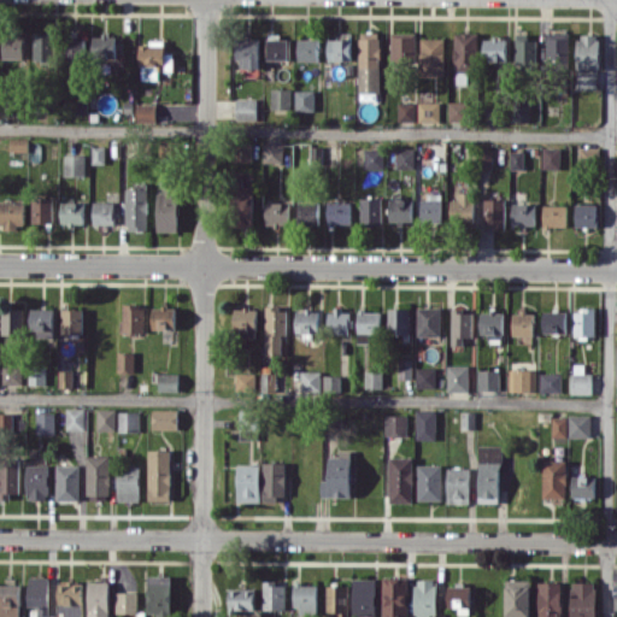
[(547,29),(547,62),(568,62),(568,29),(547,29)]
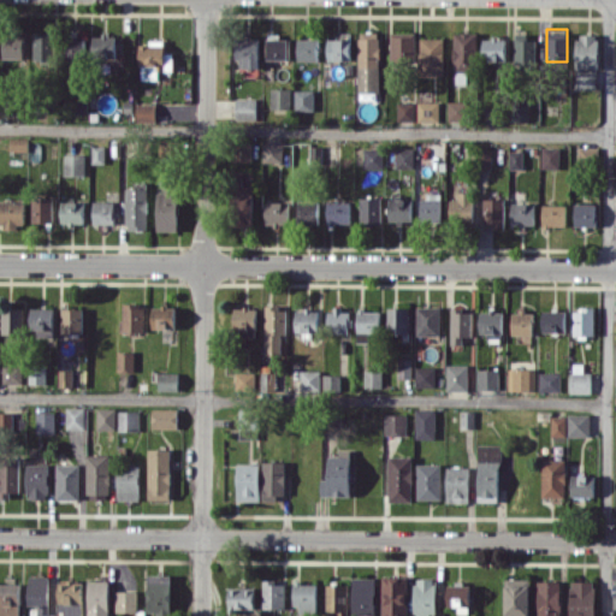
[(53,31),(34,31),(34,61),(53,61),(53,31)]
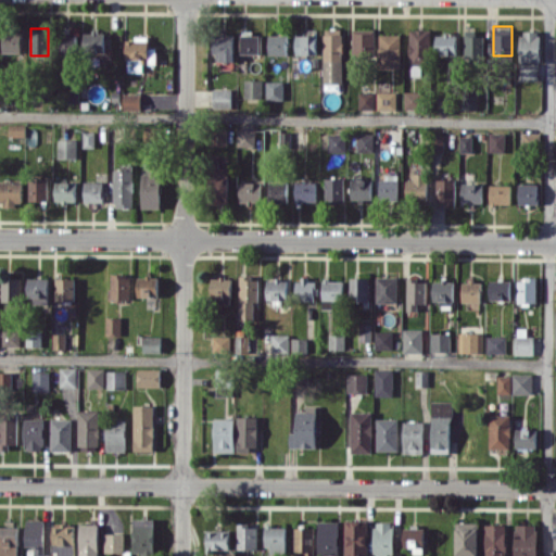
[(324,83),(342,83),(341,28),(323,28),(324,83)]
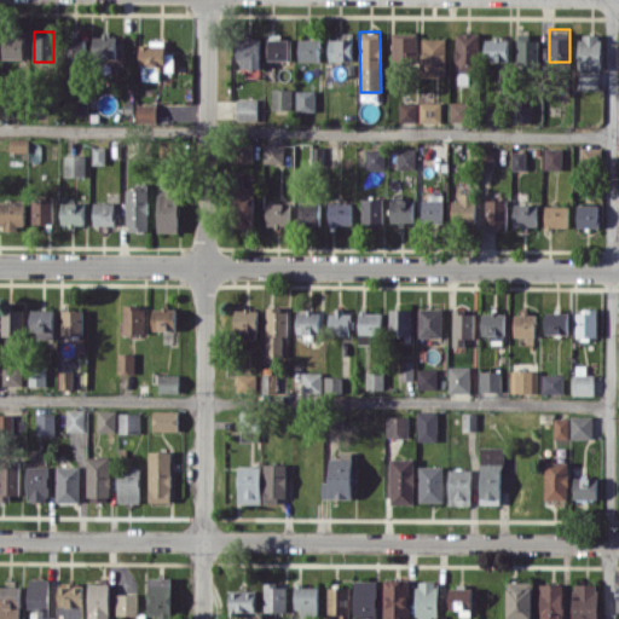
[(417,32),(392,32),(391,67),(417,67),(417,32)]
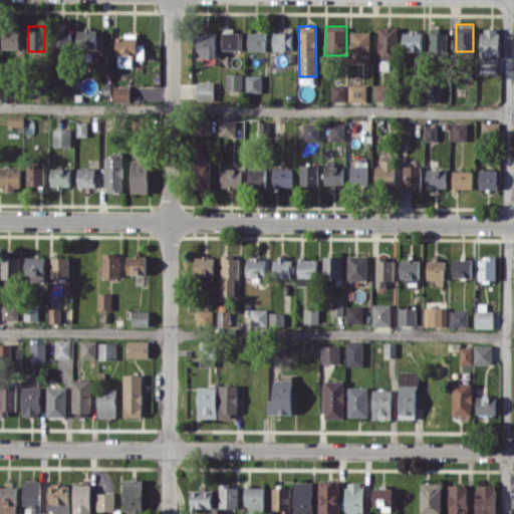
[(398,26),(378,26),(378,69),(390,69),(390,58),(398,58),(398,26)]
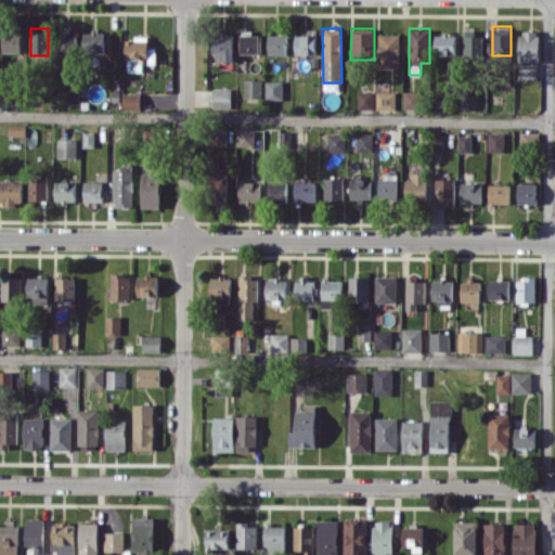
[(295,54),(315,53),(315,29),(305,29),(305,35),(295,35),(295,54)]
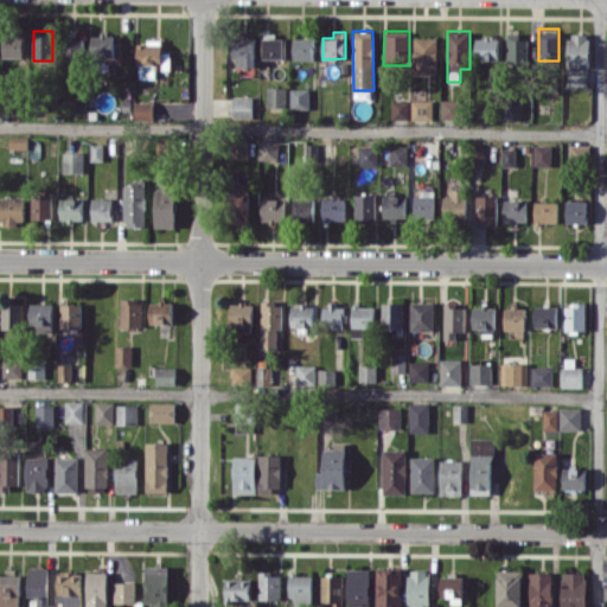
[(115,34),(91,33),(90,56),(114,57),(115,34)]
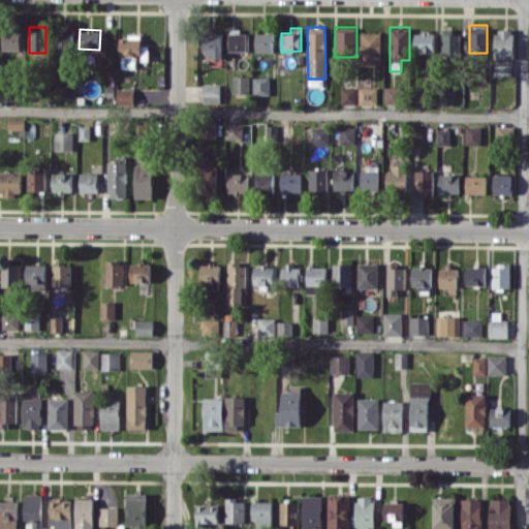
[(496,75),(512,75),(511,58),(515,58),(514,29),(494,29),(496,75)]
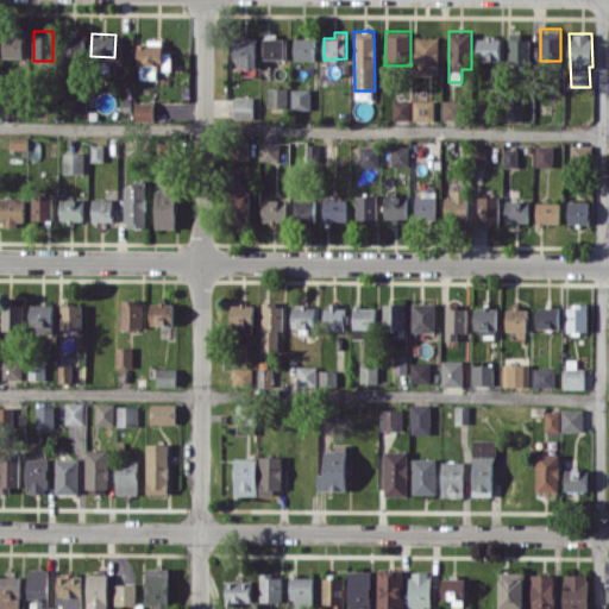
[(24,57),(24,35),(2,35),(1,57),(24,57)]
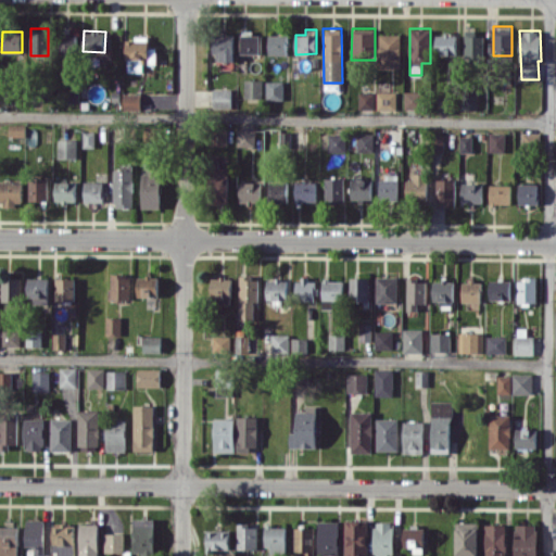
[(260,53),(261,33),(241,32),(241,53),(260,53)]
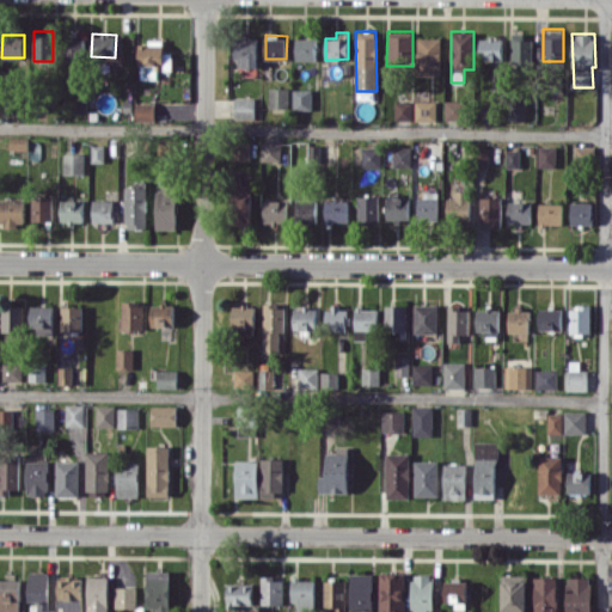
[(532,36),(512,35),(510,63),(531,63),(532,36)]
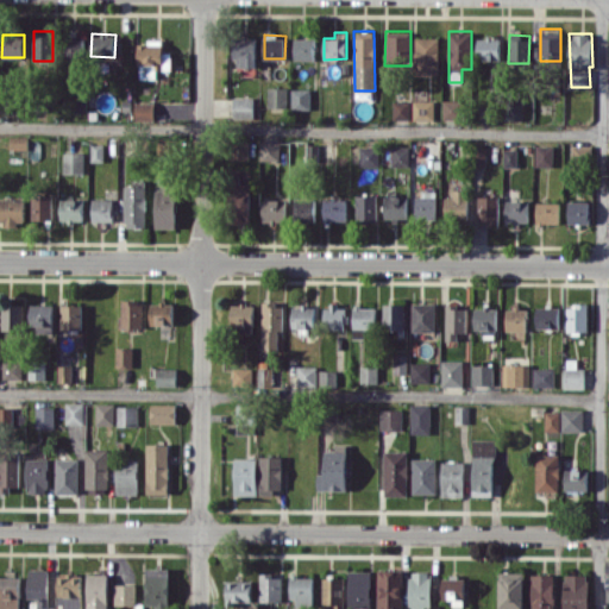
[(66,36),(64,60),(85,60),(86,37),(66,36)]
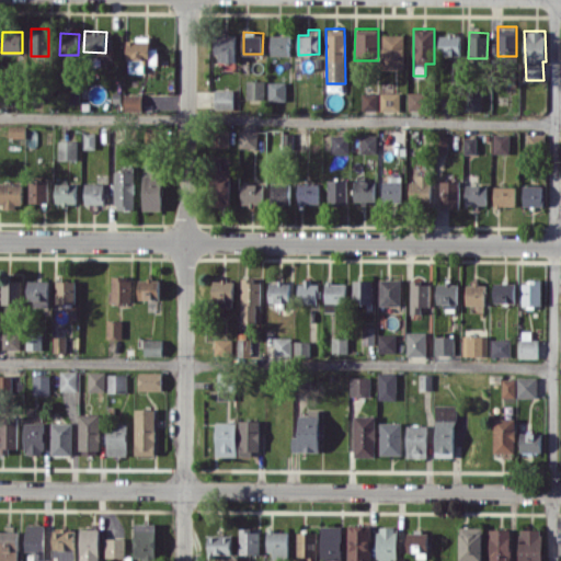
[(236,61),(236,33),(216,34),(216,61),(236,61)]
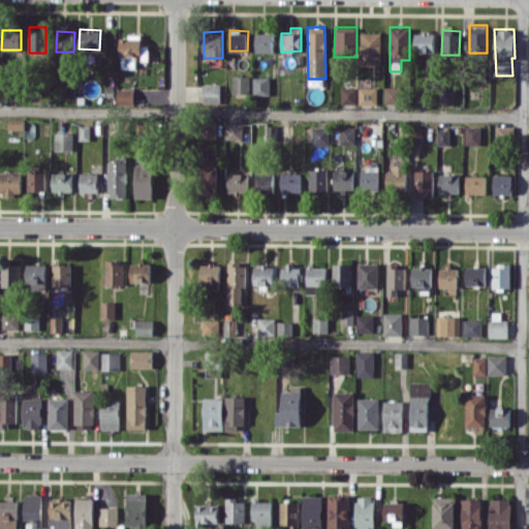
[(255,53),(273,52),(273,32),(254,33),(255,53)]
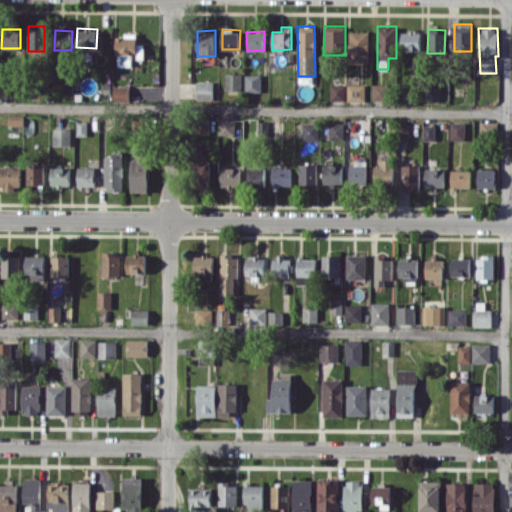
[(368,31),(349,31),(349,62),(368,62),(368,31)]
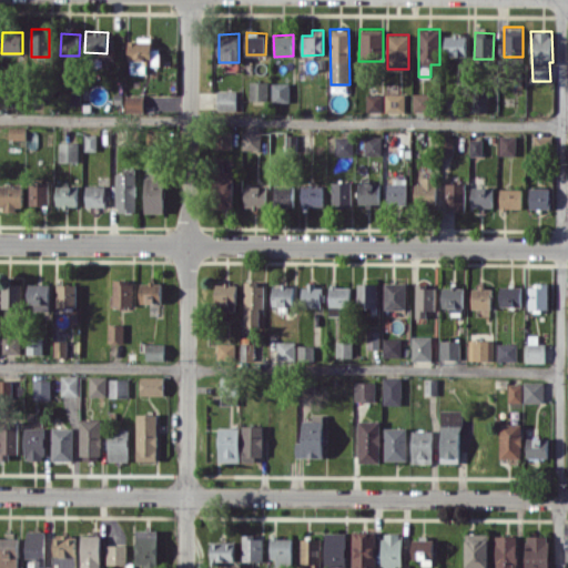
[(445,56),(466,56),(467,34),(445,34),(445,56)]
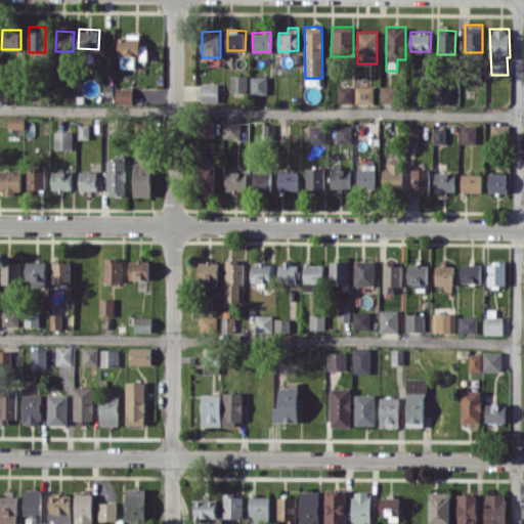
[(120,68),(134,68),(134,60),(147,60),(147,44),(140,44),(140,33),(126,34),(126,38),(120,38),(120,68)]
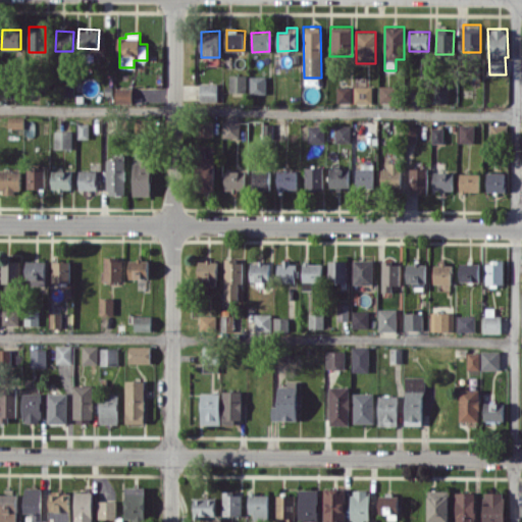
[(229,92),(246,92),(246,74),(229,74),(229,92)]
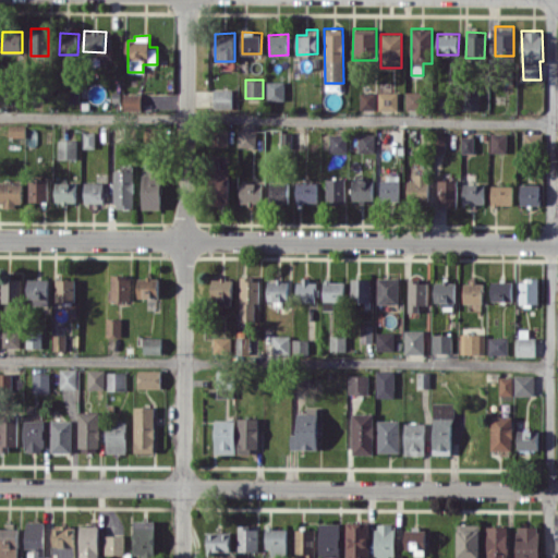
[(284,81),(267,82),(267,99),(284,99),(284,81)]
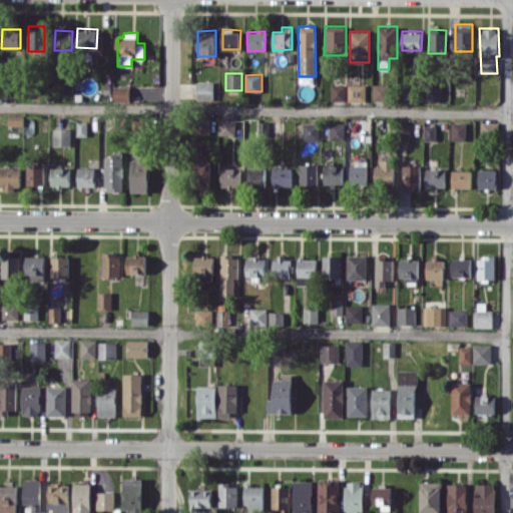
[(72,93),(72,78),(59,79),(60,93),(72,93)]
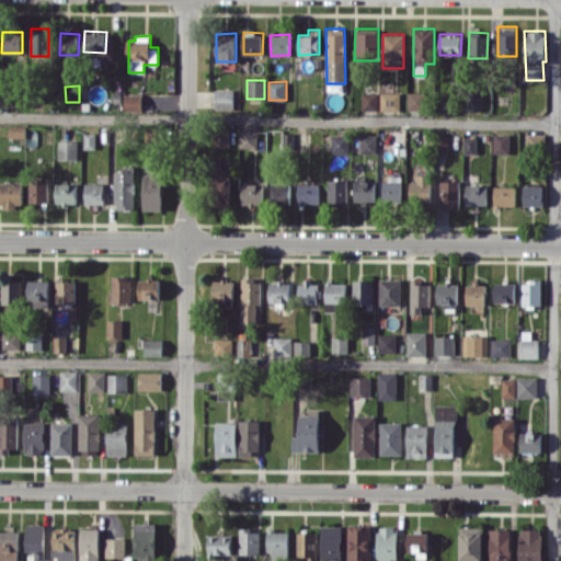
[(233,109),(233,89),(214,90),(214,110),(233,109)]
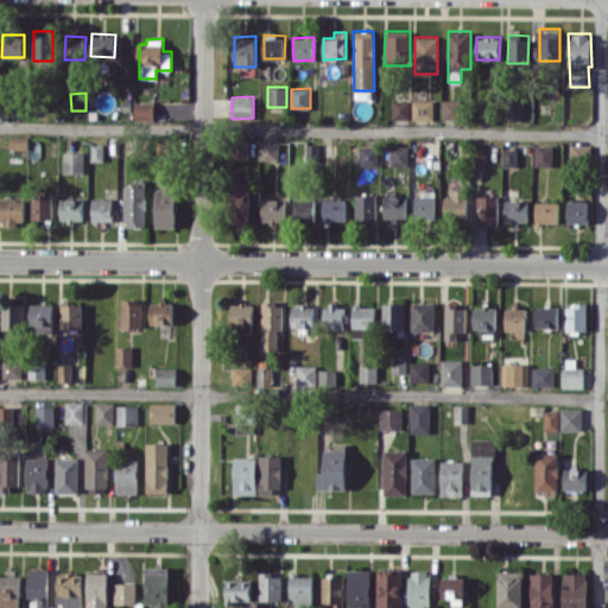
[(462,100),(442,99),(442,118),(461,118),(462,100)]
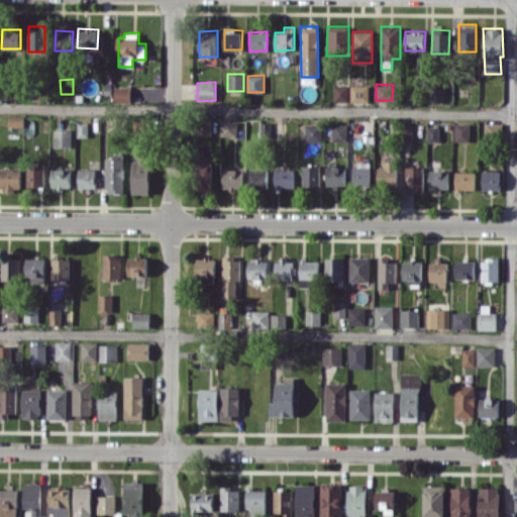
[(333,101),(347,101),(347,86),(333,85),(333,101)]
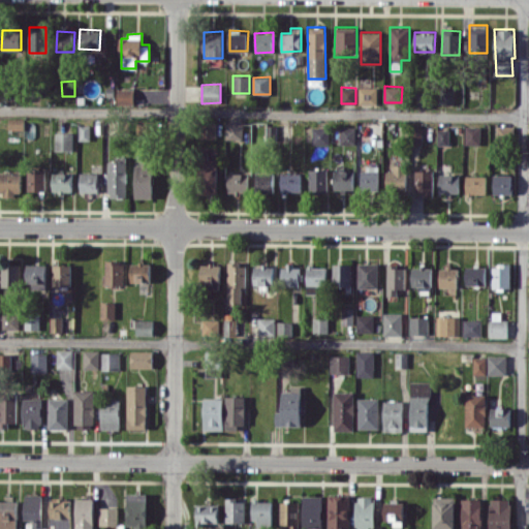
[(359,104),(377,104),(377,87),(359,87),(359,104)]
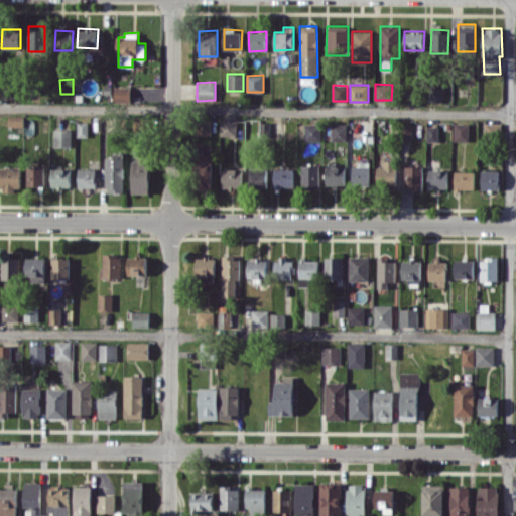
[(442,85),(426,85),(426,101),(441,102),(442,85)]
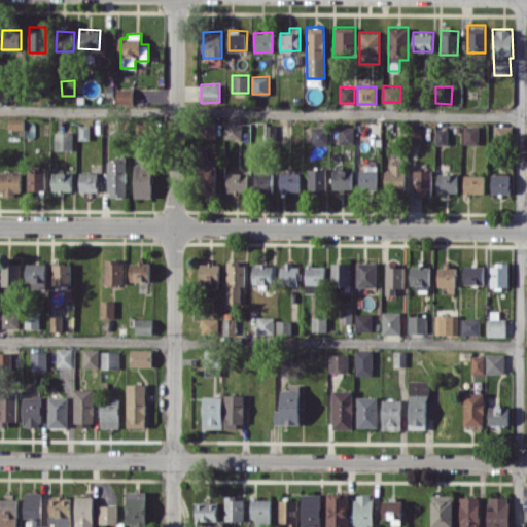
[(116,103),(133,104),(134,89),(116,88),(116,103)]
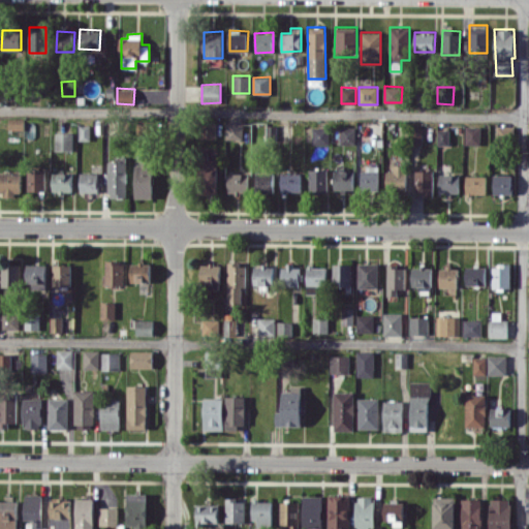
[(24,118),(8,118),(8,129),(24,129),(24,118)]
